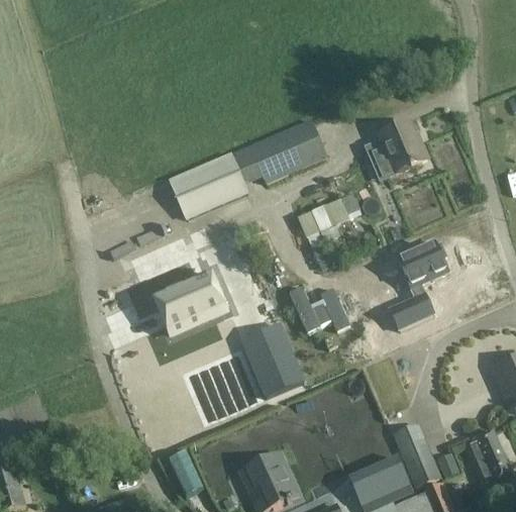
[(311,119),(169,181),(185,218),(219,203),(247,192),(245,188),(243,184),(263,176),(266,184),(327,157),(311,119)]
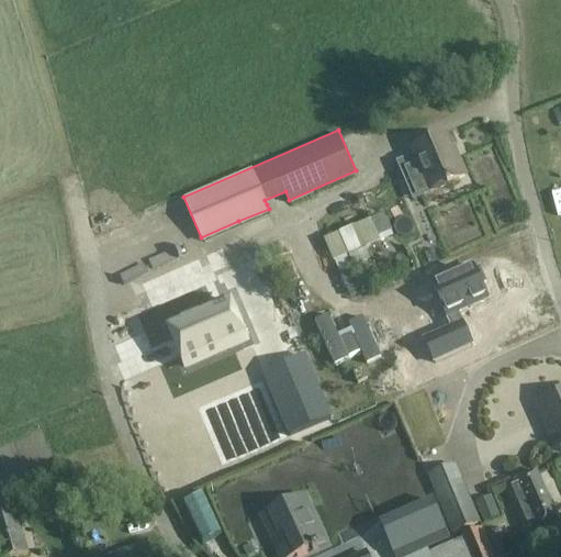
[(446,132),(412,147),(430,188),(466,173),(457,154),(456,155),(446,132)]
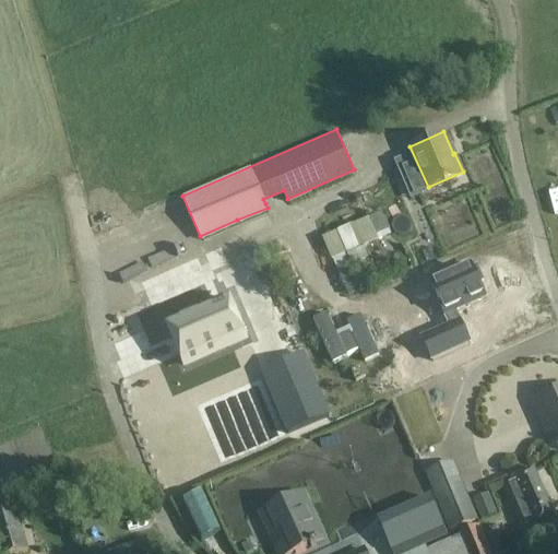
[(357,235),(328,247),(339,271),(367,259),(357,235)]
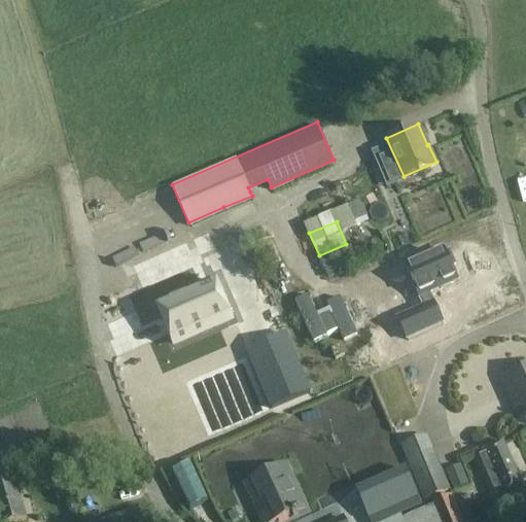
[(120,249),(140,246),(137,224),(98,232),(99,241),(118,238),(120,249)]
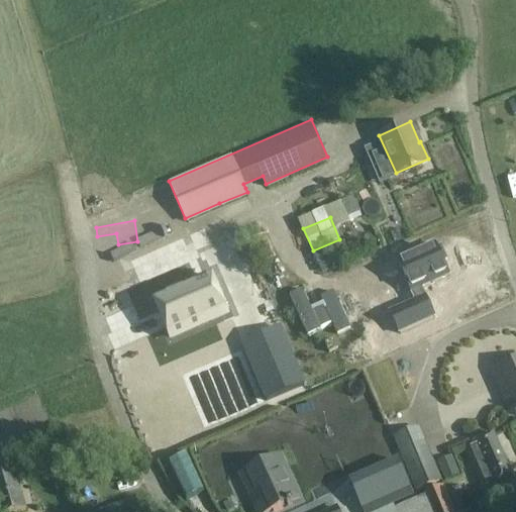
[(220,229),(197,235),(199,244),(222,238),(220,229)]
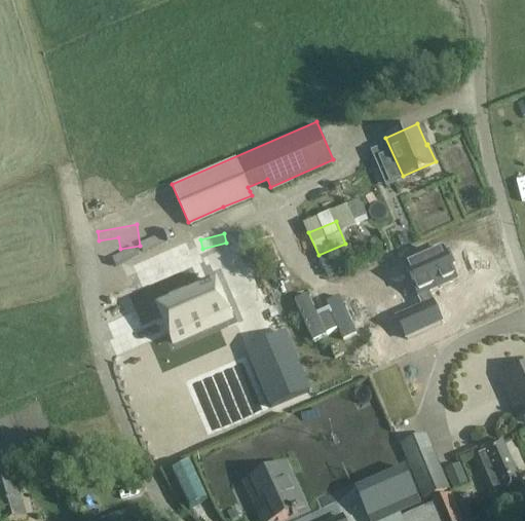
[(419,295),(392,306),(403,328),(438,312),(428,291),(427,291),(423,283),(453,269),(447,256),(450,254),(444,240),(440,242),(439,237),(401,255),(415,287),(419,295)]
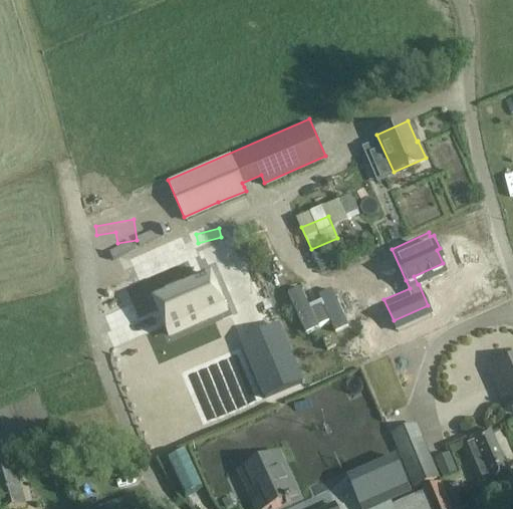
[(208,270),(152,293),(169,334),(225,310),(208,270)]
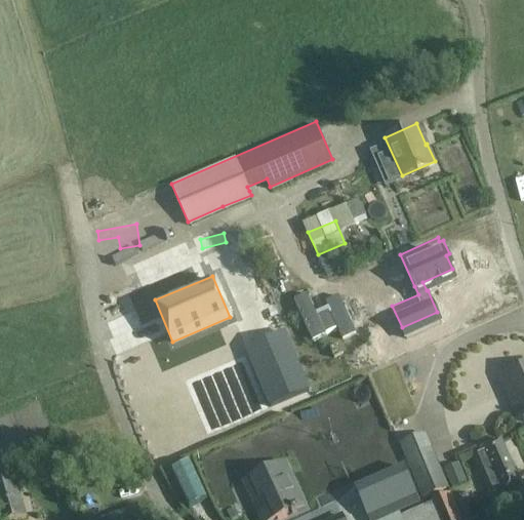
[(343,335),(354,330),(337,294),(326,300),(329,307),(316,313),(306,291),(293,296),(311,337),(326,330),(325,328),(336,323),(343,335)]
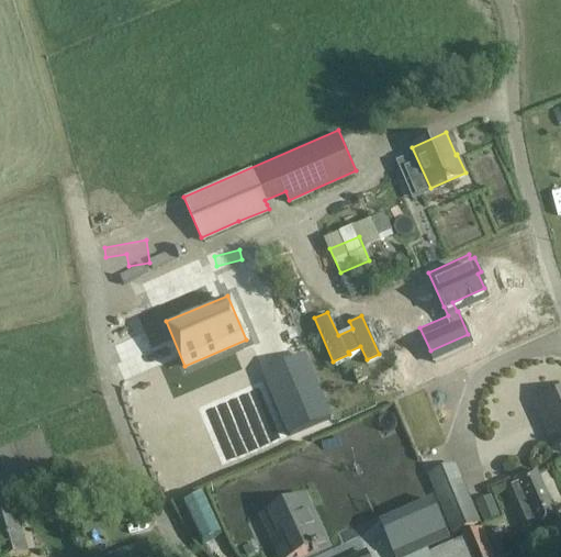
[(303,352),(262,369),(289,431),(329,413),(303,352)]
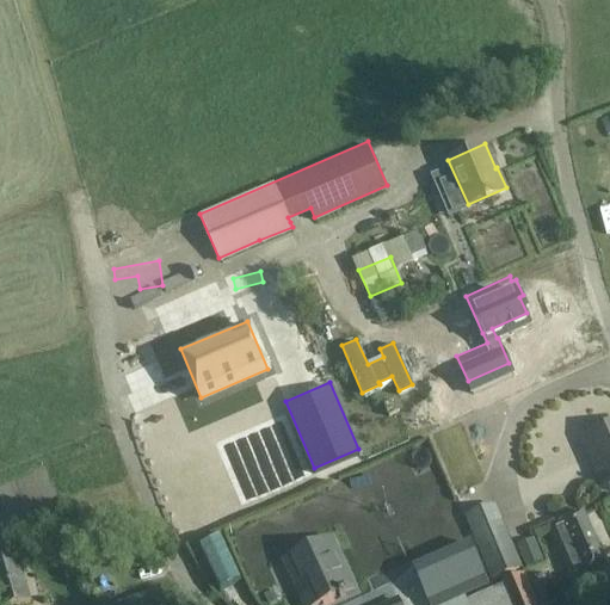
[(609,421),(580,434),(602,481),(609,476),(609,421)]
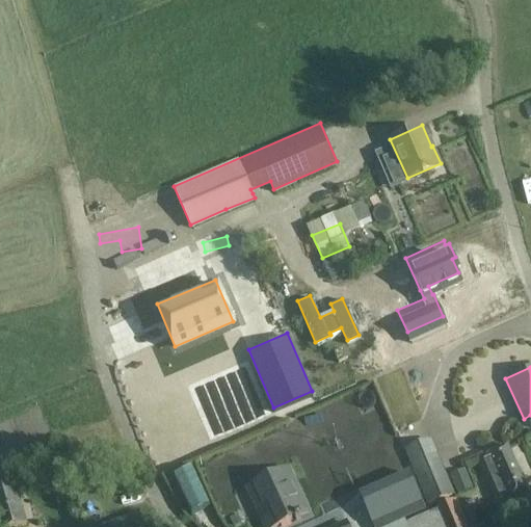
[(454,490),(430,435),(405,446),(429,500),(454,490)]
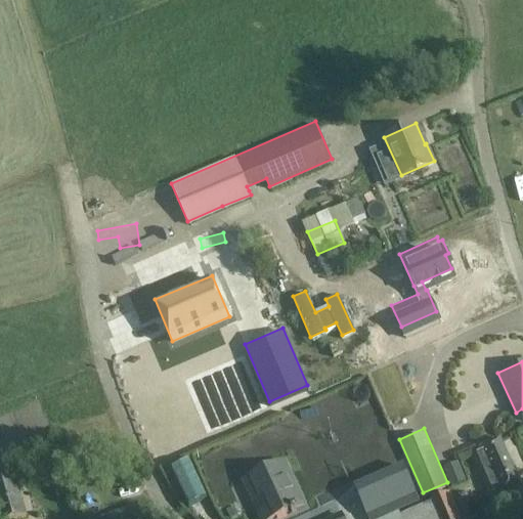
[(499,436),(481,443),(483,447),(472,452),(491,498),(495,495),(500,507),(522,496),(522,492),(519,485),(520,484),(499,436)]
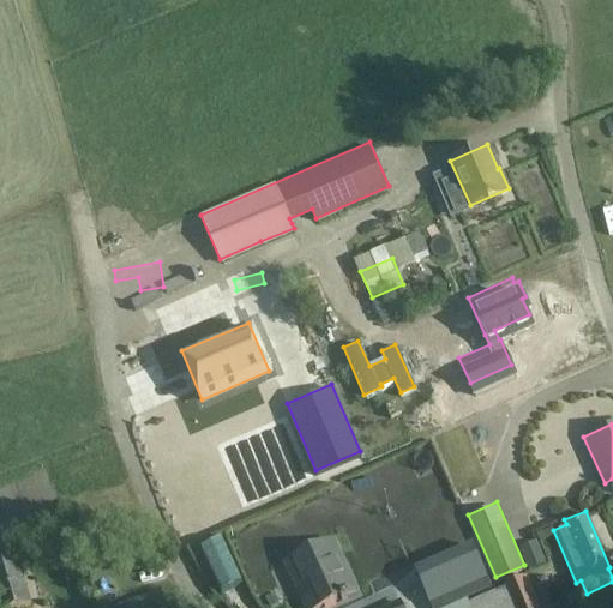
[(241,581),(221,537),(200,547),(221,590),(241,581)]
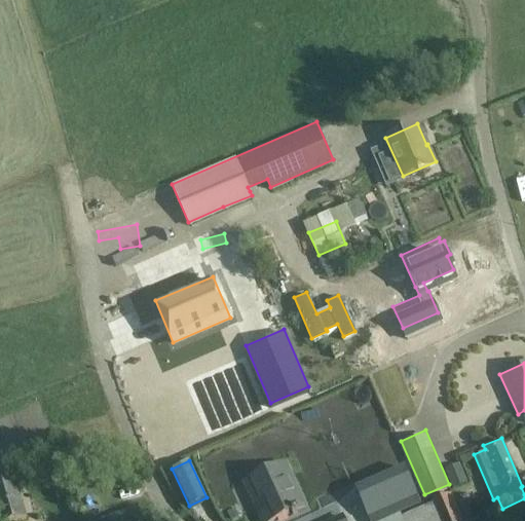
[(459,460),(443,466),(451,486),(466,480),(459,460)]
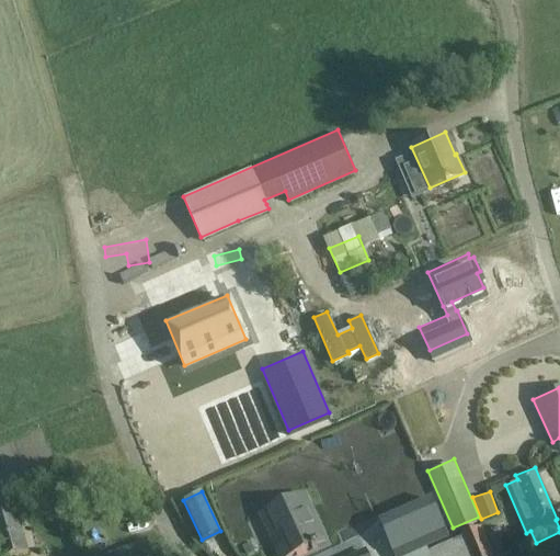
[(301,492),(260,511),(280,555),(284,555),(323,539),(301,492)]
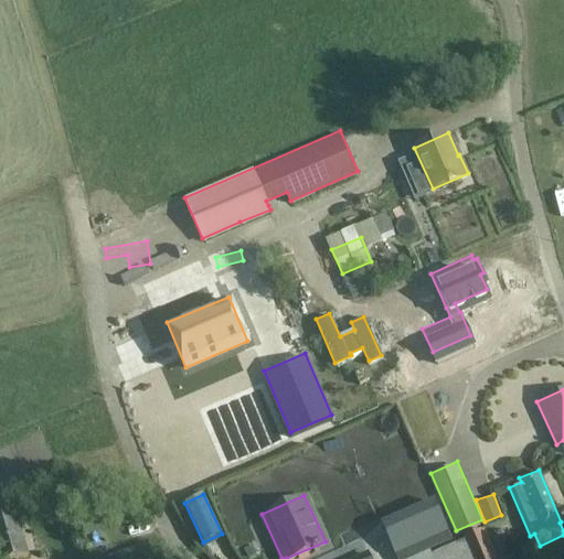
[(427,498),(372,520),(385,551),(439,529),(427,498)]
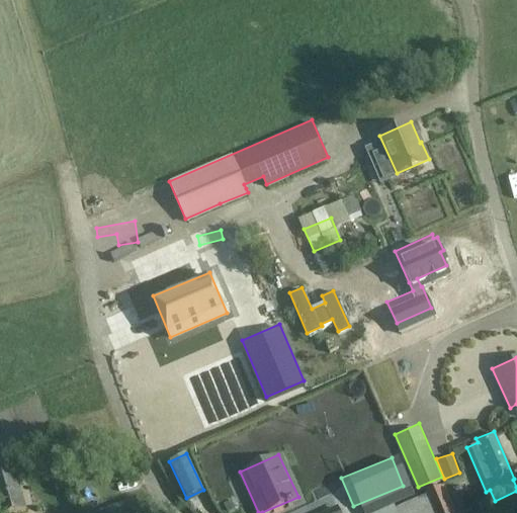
[(0,509),(1,512),(4,512),(26,506),(14,469),(0,474),(0,509)]
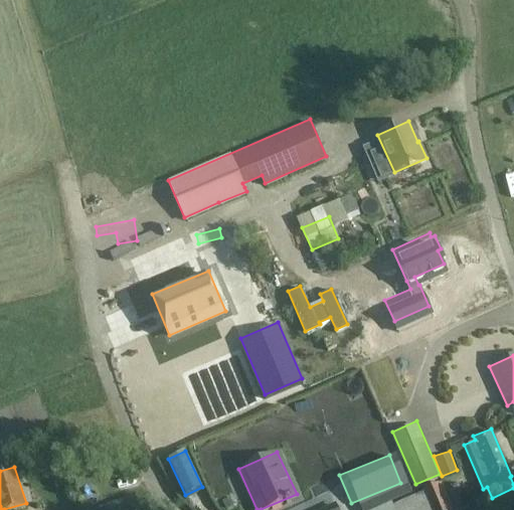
[(419,488),(420,491),(427,509),(453,509),(441,480),(419,488)]
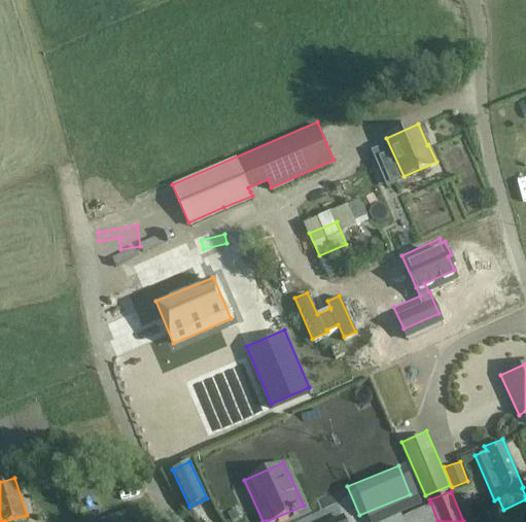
[(376,521),(369,511),(351,521),(376,521)]
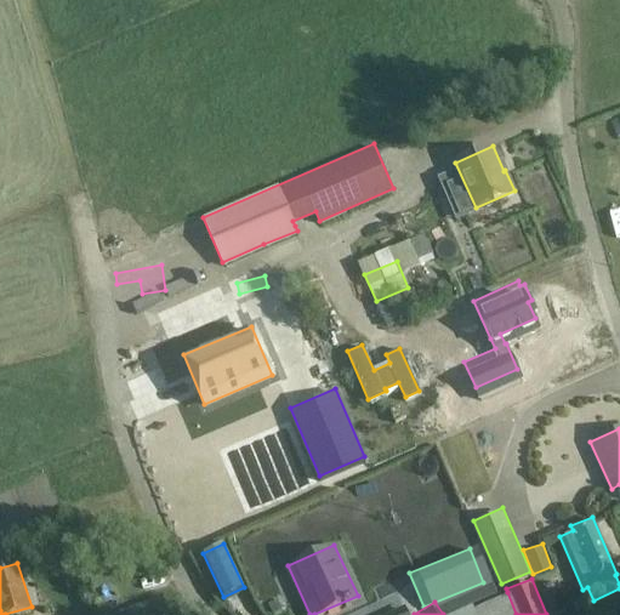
[(379,614),(409,614),(404,604),(379,614)]
